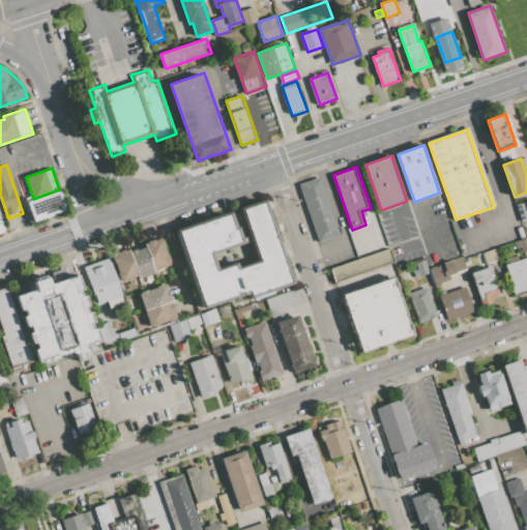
[(299,184),(321,177),(342,235),(320,242),(299,184)]
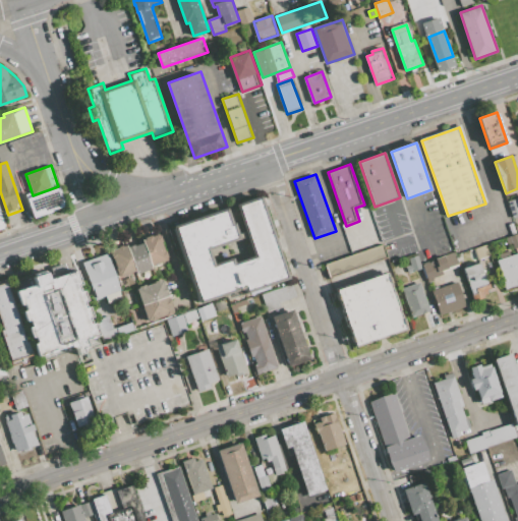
[(29,198),(62,187),(68,204),(51,210),(52,213),(36,219),(29,198)]
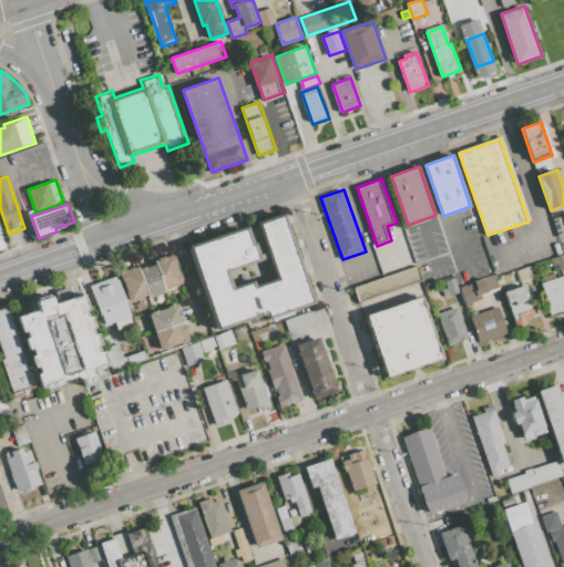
[(253,282),(255,289),(280,281),(260,223),(287,215),(316,303),(269,319),(268,315),(219,330),(192,247),(247,229),(253,246),(255,245),(258,257),(225,268),(233,289),(253,282)]
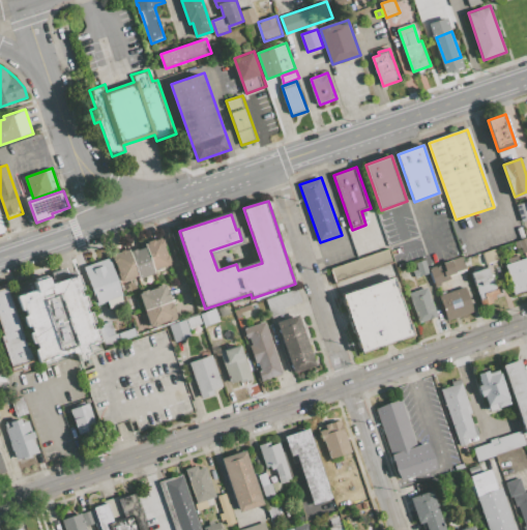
[(518,205),(526,202),(526,221),(523,222),(518,205)]
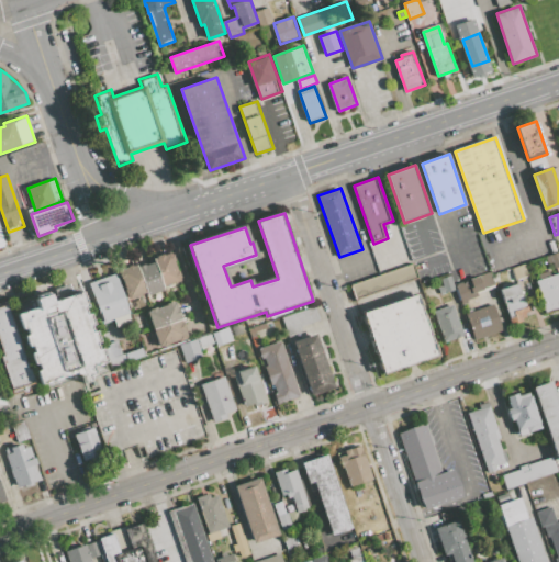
[(549,243),(556,240),(558,247),(558,250),(552,253),(549,243)]
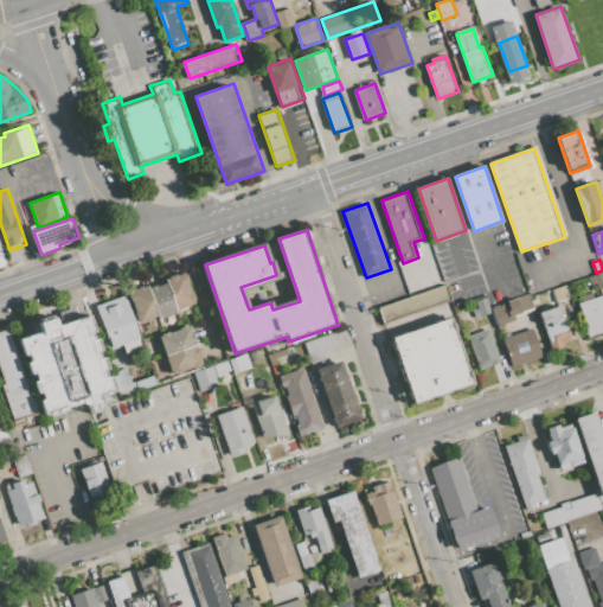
[(589,276),(602,272),(602,288),(594,292),(589,276)]
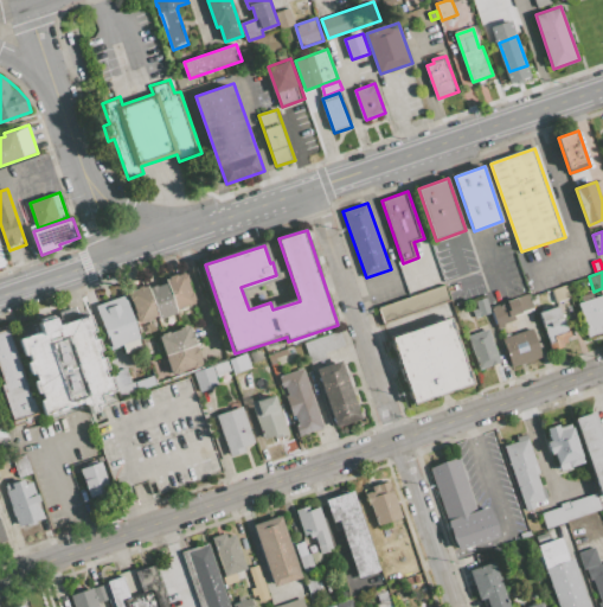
[(170,282),(168,279),(171,279),(171,276),(178,274),(179,276),(187,273),(198,302),(178,308),(170,282)]
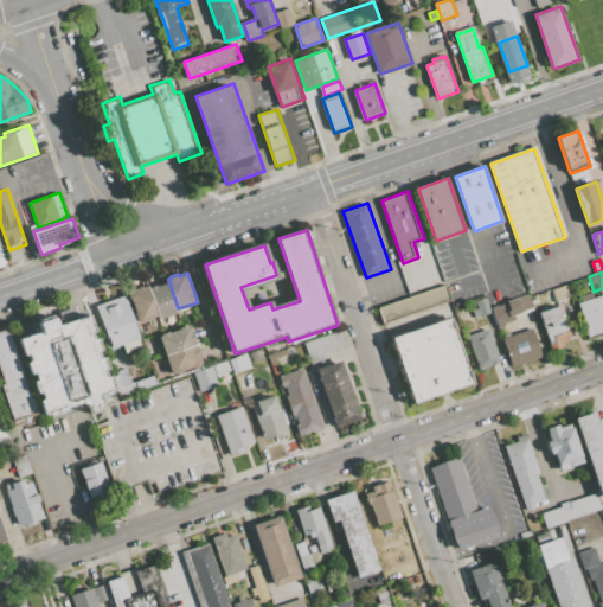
[(178,308),(179,313),(161,319),(160,315),(151,287),(159,285),(159,286),(170,282),(178,308)]
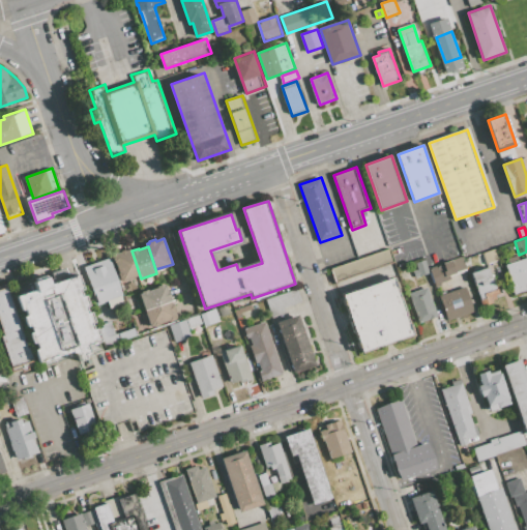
[(331,268),(392,247),(397,263),(337,283),(331,268)]
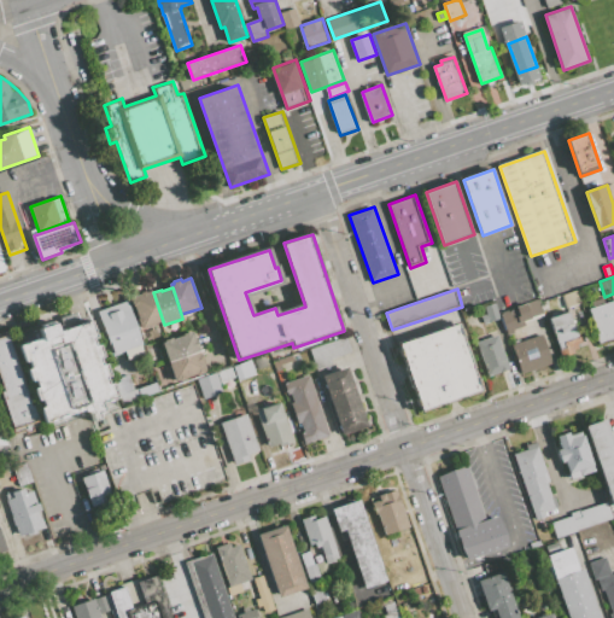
[(163,321),(157,322),(158,326),(141,332),(136,315),(139,314),(136,308),(134,309),(132,303),(134,302),(133,297),(142,295),(141,292),(147,291),(148,292),(152,291),(153,292),(163,321)]
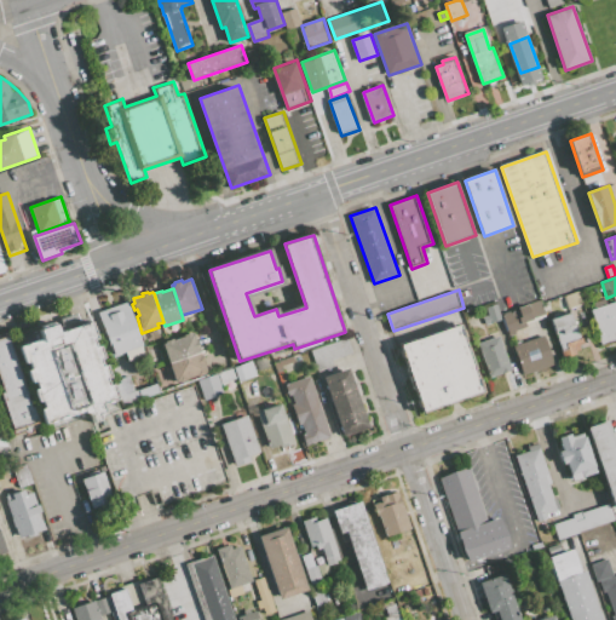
[(542,299),(548,317),(529,323),(530,327),(518,331),(519,334),(511,337),(504,314),(512,311),(513,313),(520,310),(519,308),(542,299)]
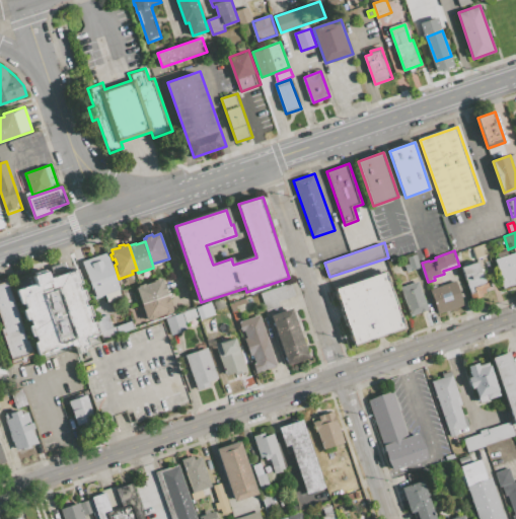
[(83,261),(109,252),(124,296),(107,301),(105,295),(96,298),(83,261)]
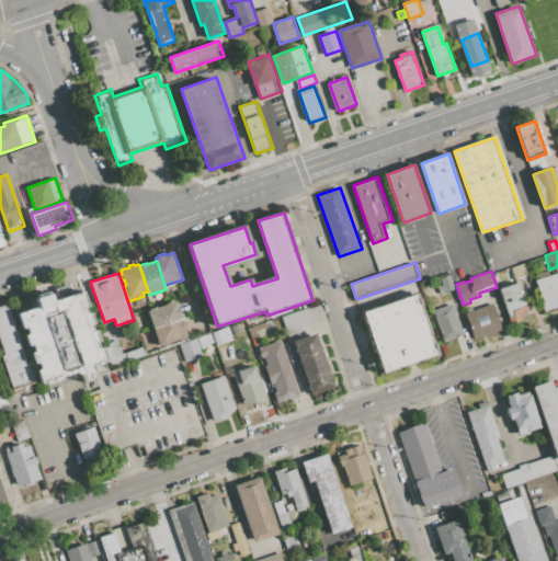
[(537,279),(557,274),(557,309),(546,312),(543,302),(545,302),(537,279)]
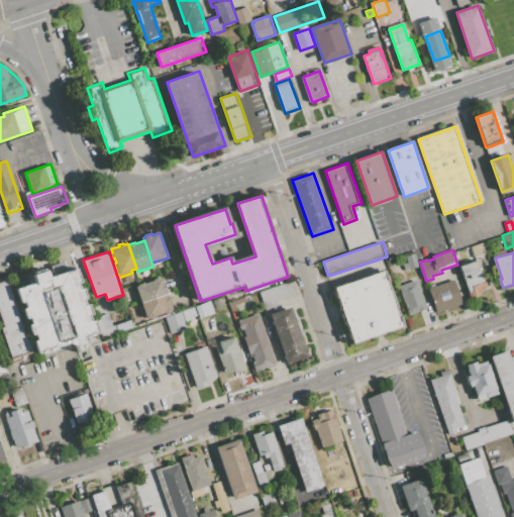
[(407,256),(416,253),(420,267),(407,271),(405,265),(409,263),(407,256)]
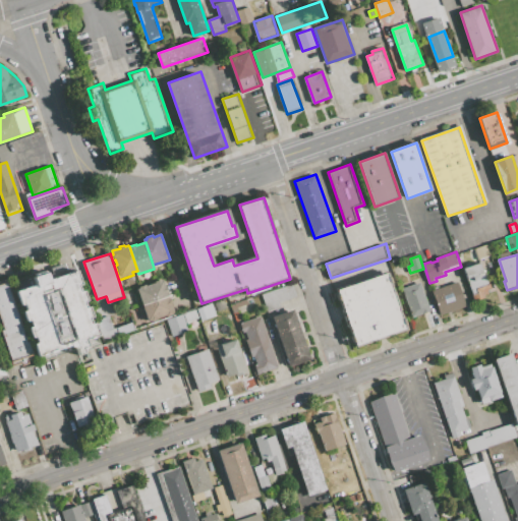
[(465,268),(481,263),(483,271),(486,270),(493,288),(488,290),(490,294),(475,299),(465,268)]
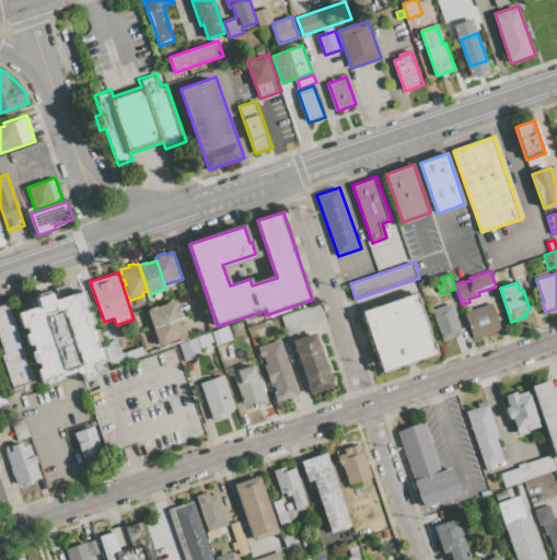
[(19,313),(39,306),(36,296),(51,291),(55,301),(80,292),(85,291),(90,304),(85,306),(88,313),(92,312),(95,322),(91,324),(93,330),(97,329),(101,339),(96,340),(99,348),(103,346),(108,360),(95,364),(99,376),(82,382),(79,371),(43,384),(37,370),(42,369),(39,361),(35,363),(32,352),(36,350),(34,343),(30,346),(25,334),(31,333),(28,326),(23,328),(19,313)]
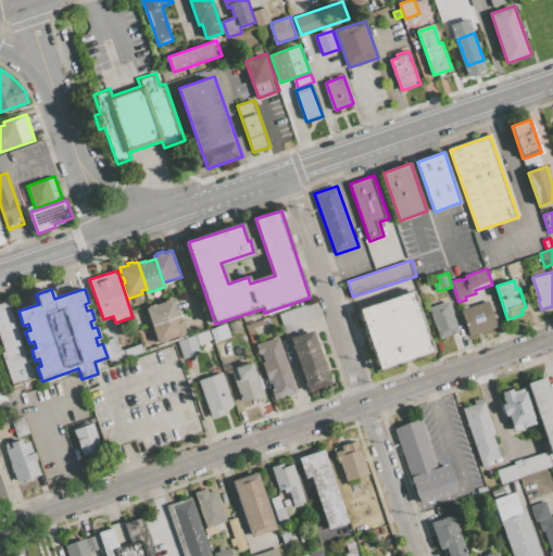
[(360,308),(415,290),(436,352),(380,370),(360,308)]
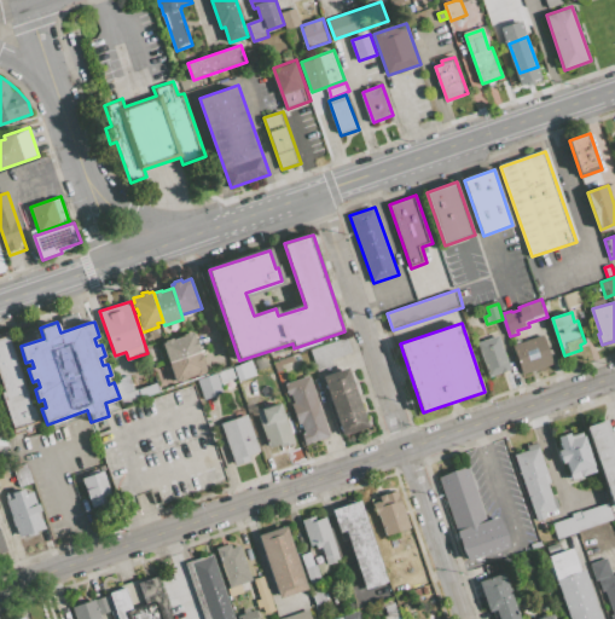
[(163,343),(167,342),(166,340),(174,337),(174,339),(185,336),(184,334),(192,330),(193,333),(196,333),(209,372),(177,383),(163,343)]
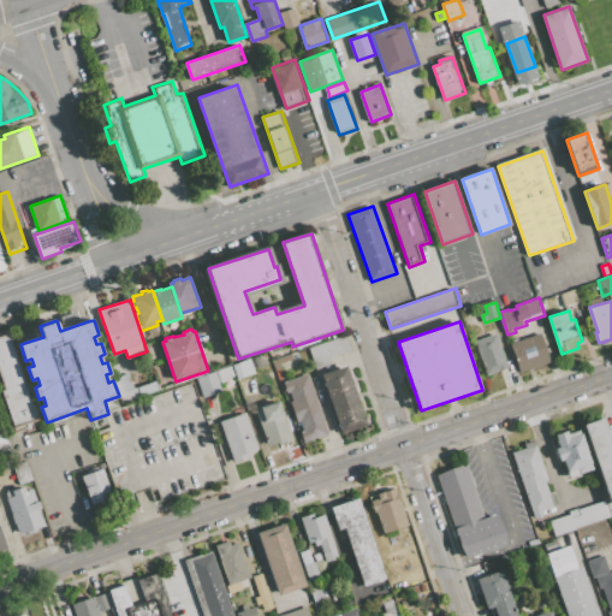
[(0,374),(0,336),(12,332),(40,421),(13,430),(1,391),(5,390),(0,374)]
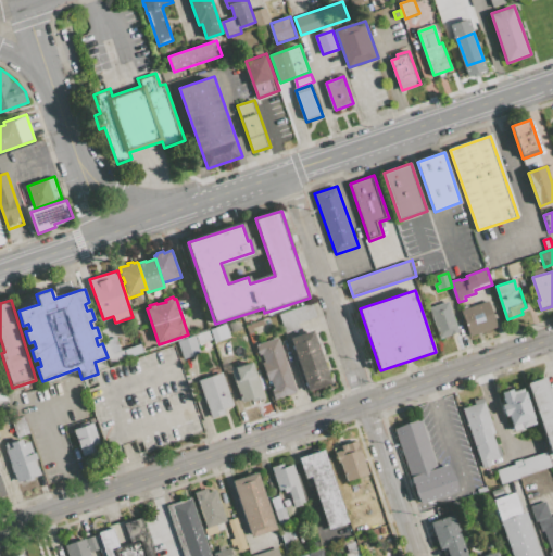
[(430,306),(451,300),(462,333),(441,340),(430,306)]
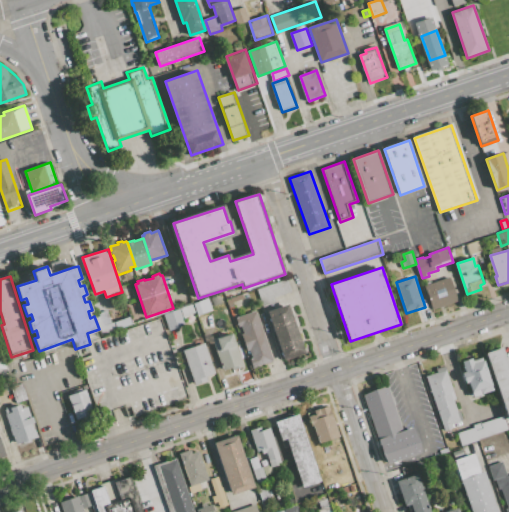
[(425,285),(451,276),(460,301),(433,310),(425,285)]
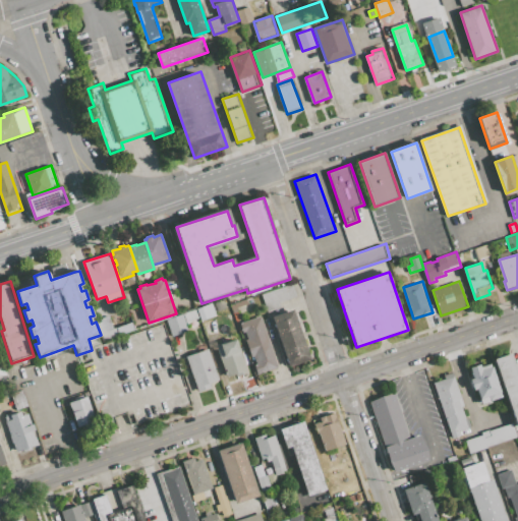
[(263,294),(294,284),(298,296),(281,301),(282,305),(269,309),(263,294)]
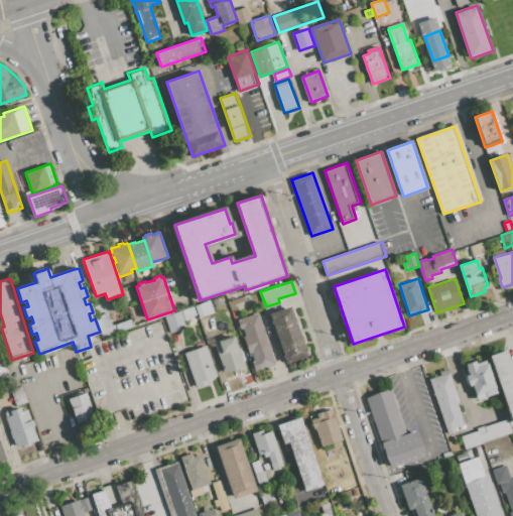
[(233,300),(246,295),(248,301),(235,305),(233,300)]
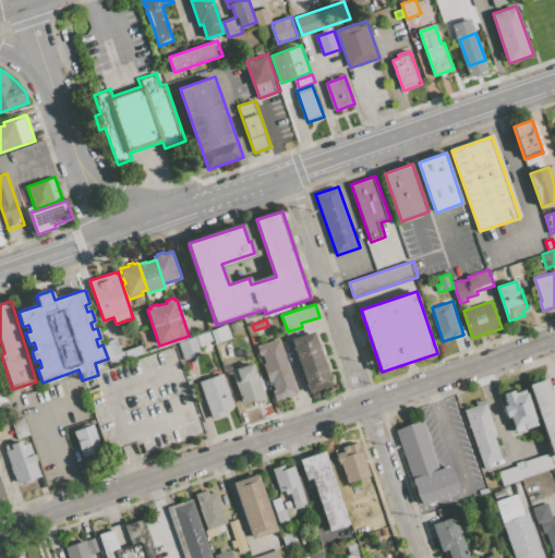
[(213,330),(229,325),(233,338),(217,343),(213,330)]
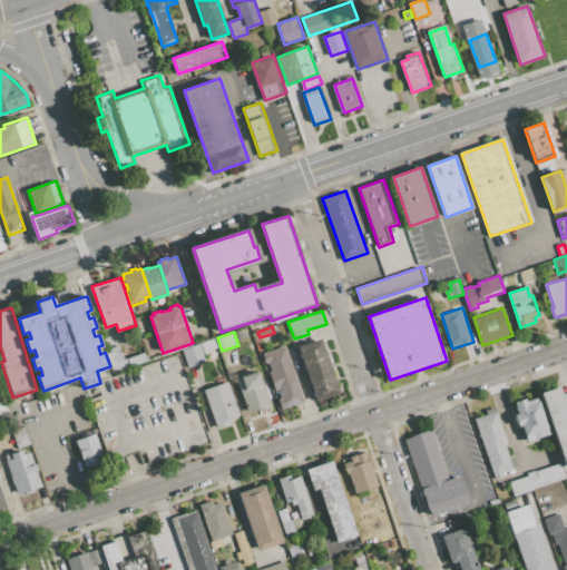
[(216,338),(218,349),(211,351),(211,353),(207,354),(204,343),(216,338)]
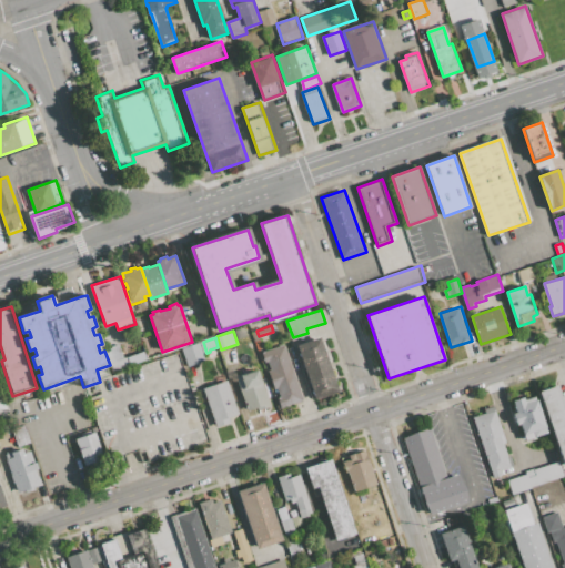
[(298,345),(323,337),(341,393),(316,401),(298,345)]
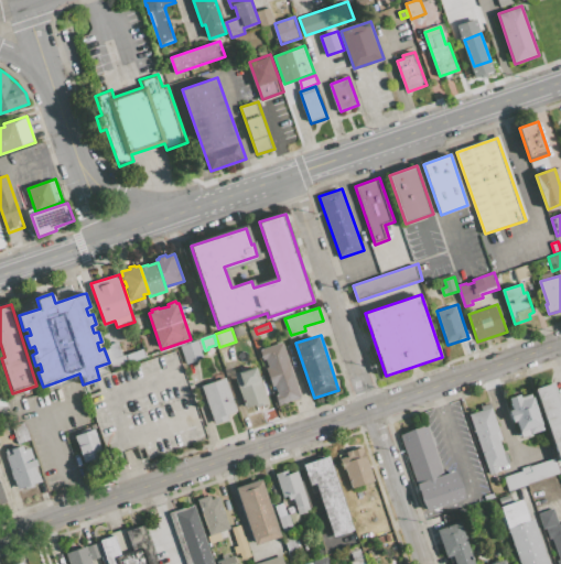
[(182,346),(200,339),(206,358),(189,365),(182,346)]
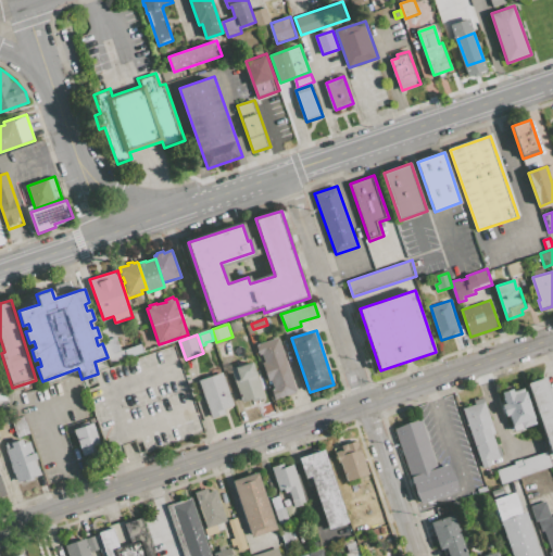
[(105,342),(118,337),(123,350),(142,343),(145,353),(112,364),(105,342)]
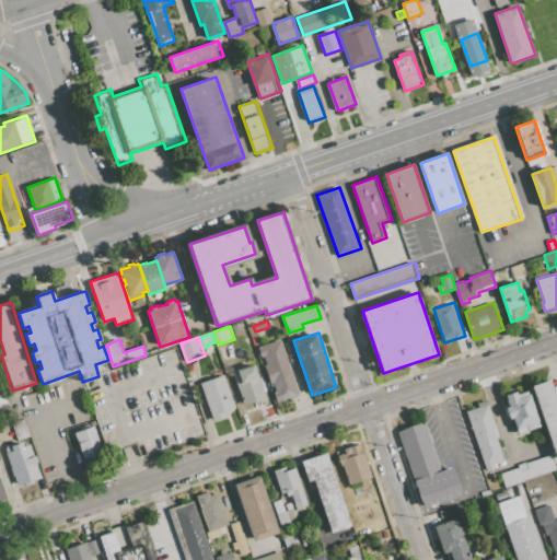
[(259,348),(282,340),(301,394),(277,401),(274,392),(277,391),(275,384),(271,385),(265,365),(268,364),(266,357),(263,358),(259,348)]
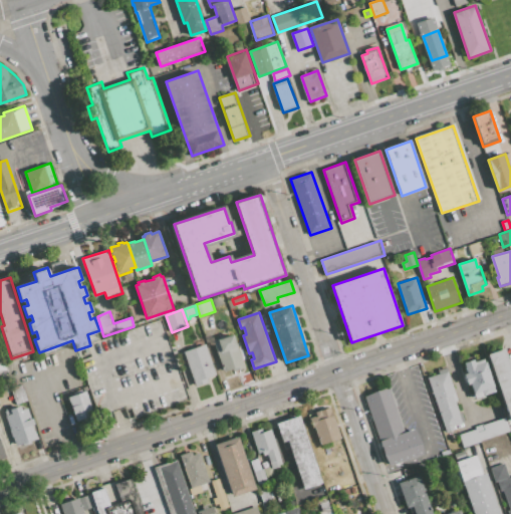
[(215,340),(235,333),(246,367),(234,371),(233,368),(225,371),(215,340)]
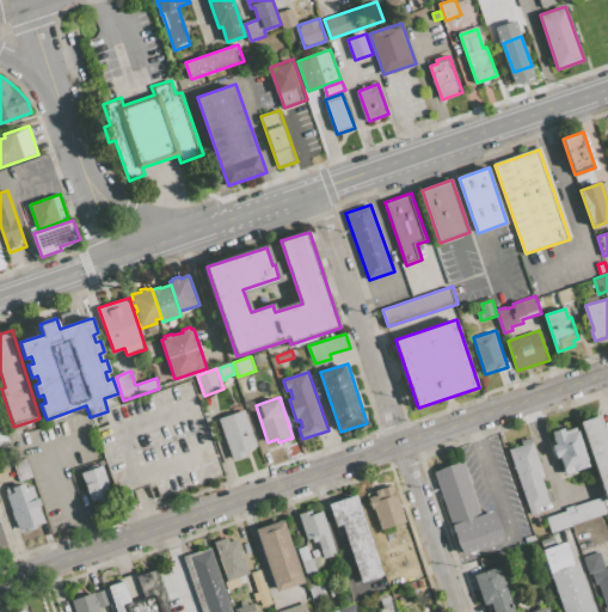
[(220,418),(246,410),(258,446),(249,450),(250,456),(234,460),(220,418)]
